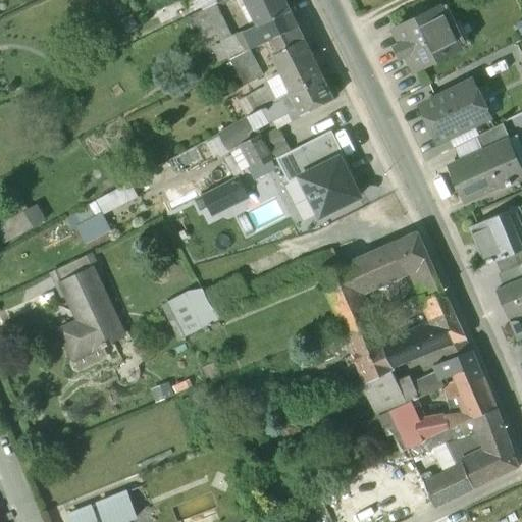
[(284,0),(246,0),(258,25),(259,27),(291,12),(284,0)]
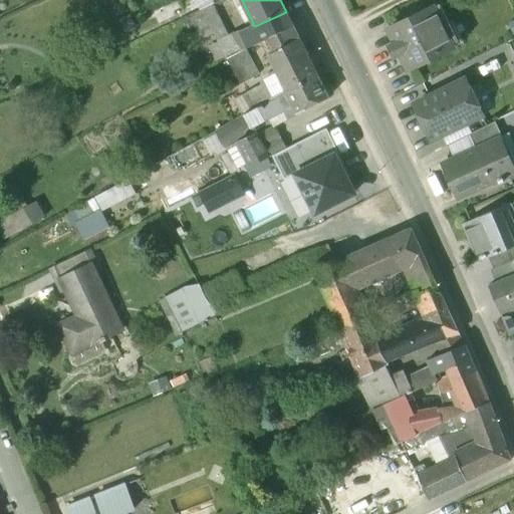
[(215,34),(219,42),(224,39),(219,27),(223,25),(214,5),(207,8),(203,10),(215,34)]
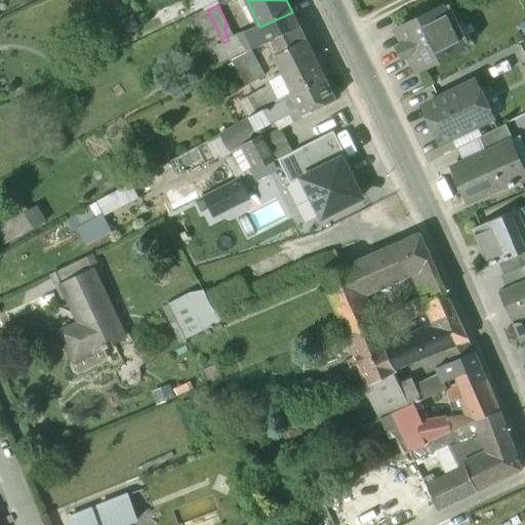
[(462,49),(442,7),(397,30),(404,44),(398,47),(403,58),(409,55),(417,72),(462,49)]
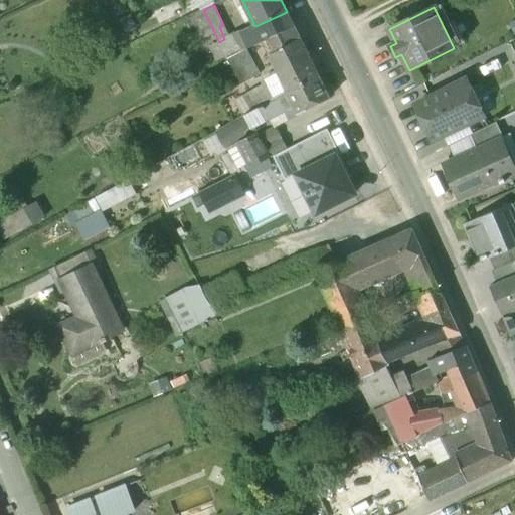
[(197,43),(215,34),(203,10),(184,19),(197,43)]
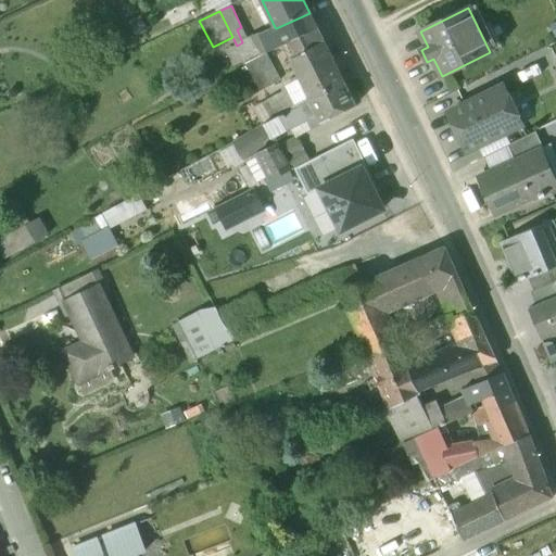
[(310,13),(276,28),(275,27),(260,35),(267,53),(285,45),(318,29),(310,13)]
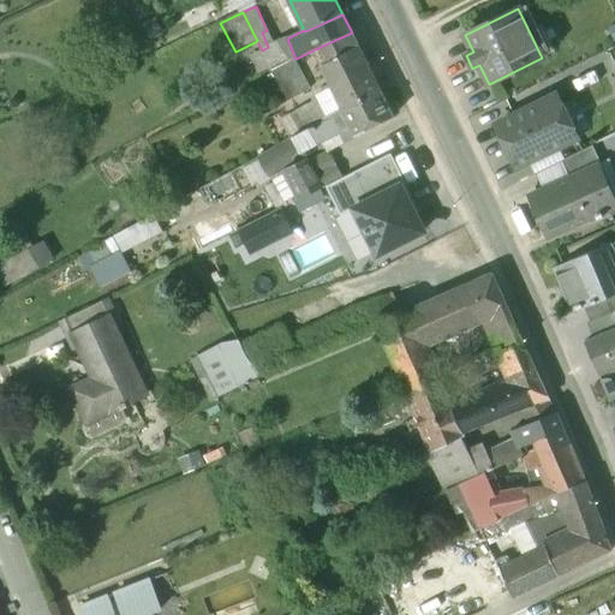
[(275,45),(267,30),(262,33),(268,47),(275,45)]
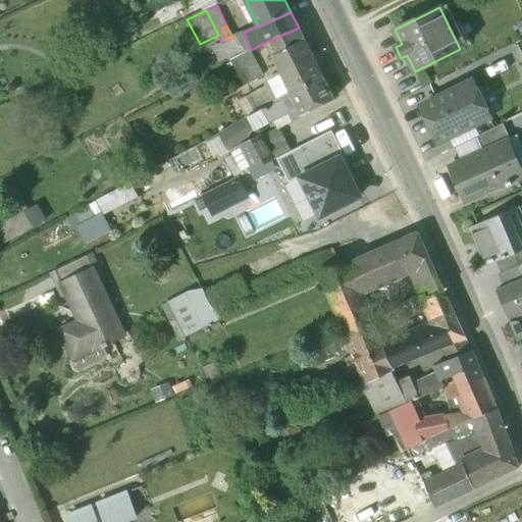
[(323,79),(299,28),(267,42),(285,81),(275,86),(273,82),(250,96),(258,111),(259,111),(293,94),(323,79)]
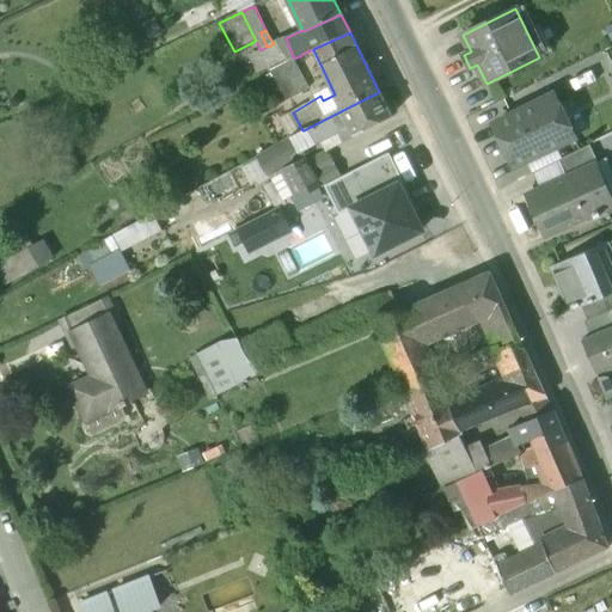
[(293,59),(294,59),(286,38),(279,42),(288,61),(293,59)]
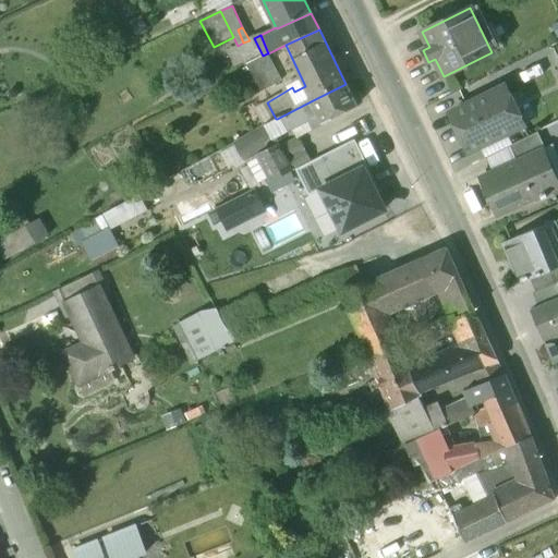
[(246,63),(263,56),(254,38),(250,40),(243,43),(238,46),(246,63)]
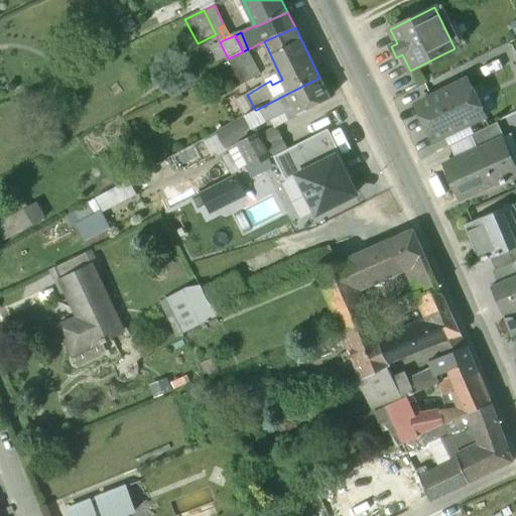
[(260,75),(247,49),(243,51),(228,58),(242,86),(260,75)]
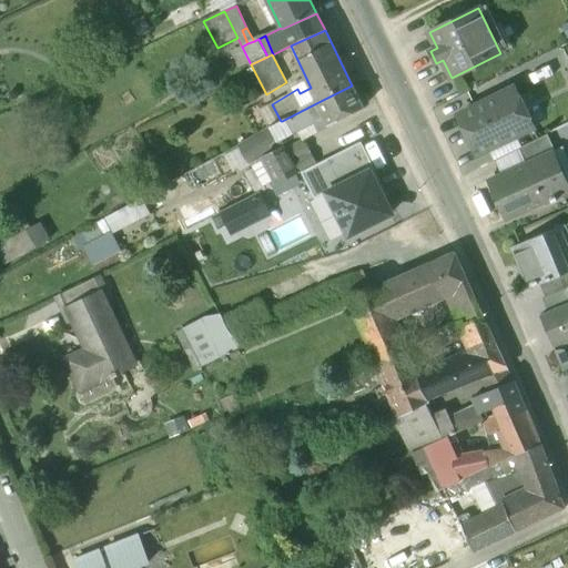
[(352,85),(318,102),(282,122),(282,121),(281,121),(239,145),(249,163),(280,145),(277,142),(315,121),(317,124),(321,125),(324,127),(328,124),(330,125),(364,109),(352,85)]
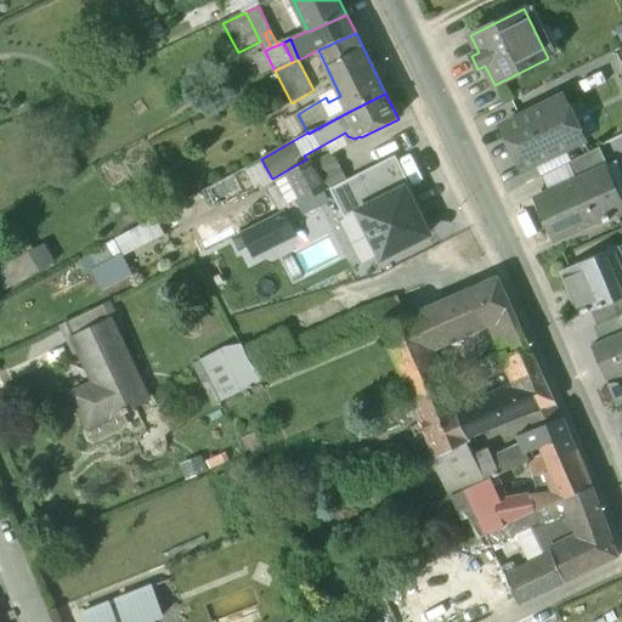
[(563,99),(502,128),(522,169),(583,140),(563,99)]
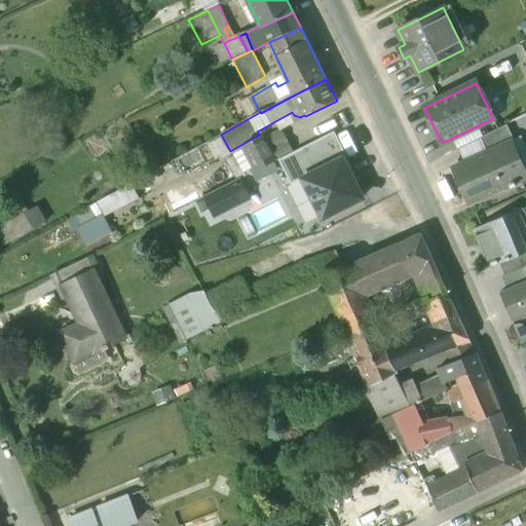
[(506,125),(481,138),(487,152),(504,144),(505,145),(514,141),(514,140),(506,125)]
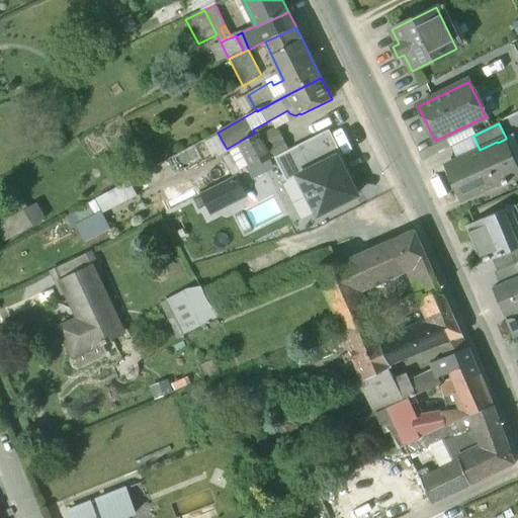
[(329,132),(274,159),(287,183),(297,178),(339,157),(341,156),(329,132)]
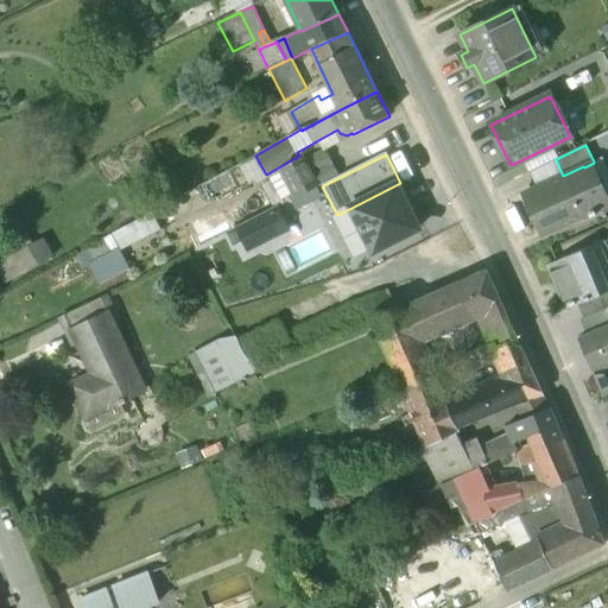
[(584,168),(603,209),(607,206),(607,169),(602,157),(594,162),(594,163),(584,168)]
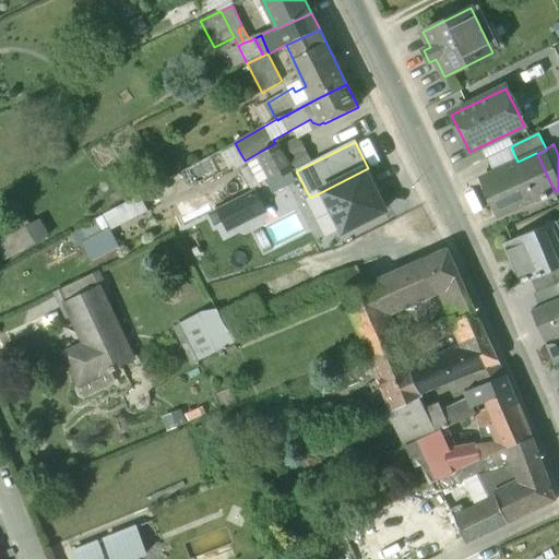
[(280,151),(259,162),(271,182),(292,171),(280,151)]
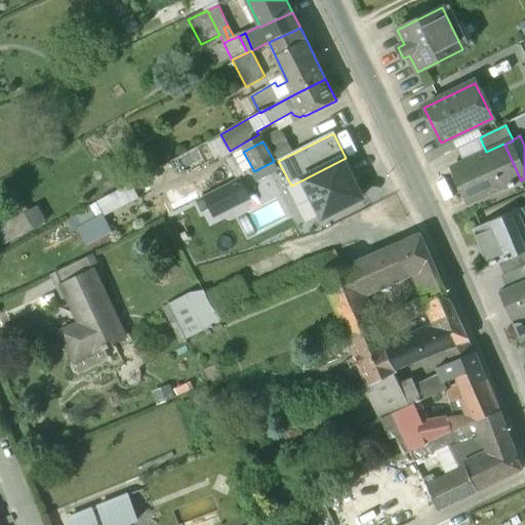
[(486,152),(455,165),(472,202),(510,186),(511,188),(515,186),(514,184),(521,180),(505,145),(503,144),(486,152)]
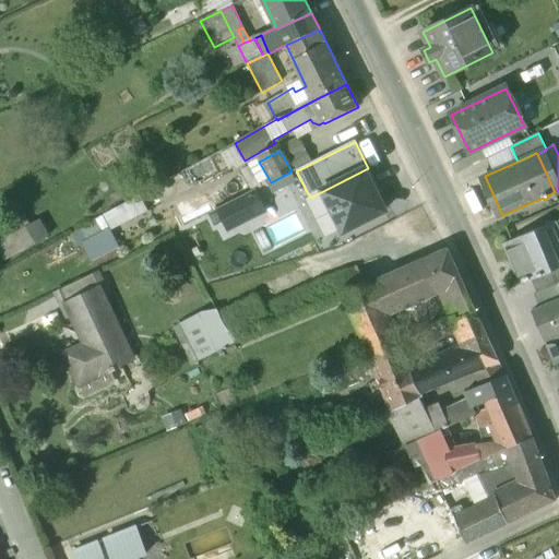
[(366,169),(321,192),(342,234),(387,211),(366,169)]
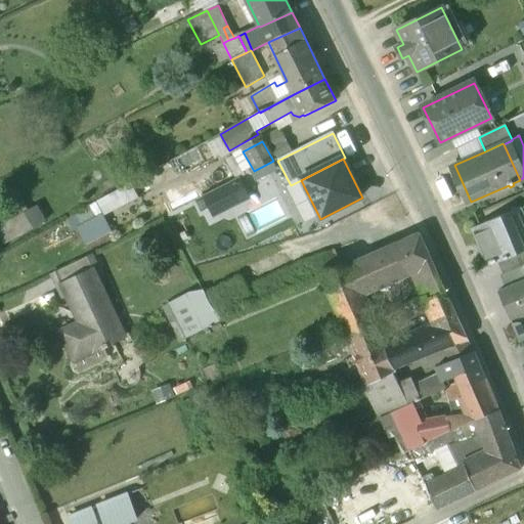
[(221,185),(216,176),(195,187),(201,197),(221,185)]
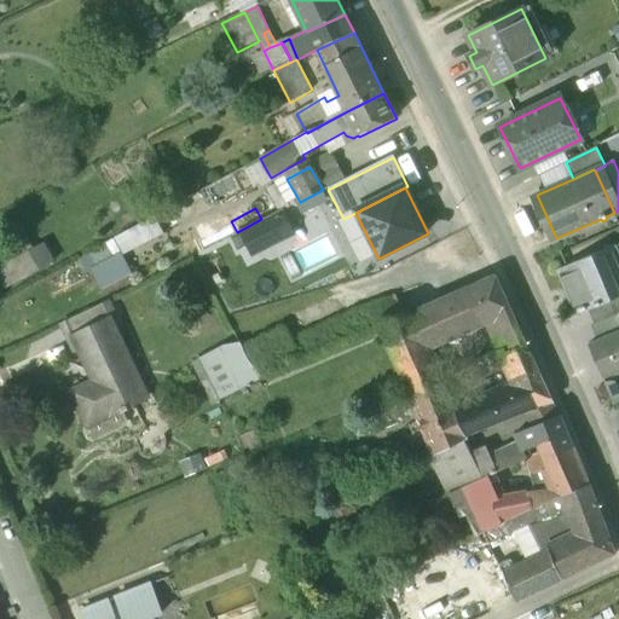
[(285,210),(241,233),(253,256),(298,233),(285,210)]
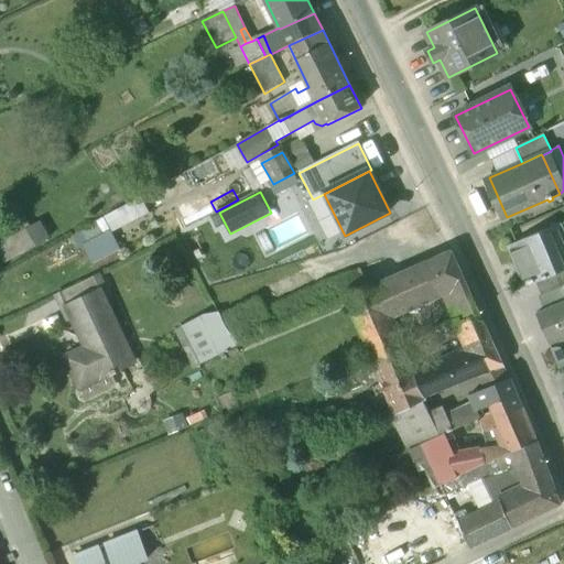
[(114,230),(151,213),(143,195),(105,214),(114,230)]
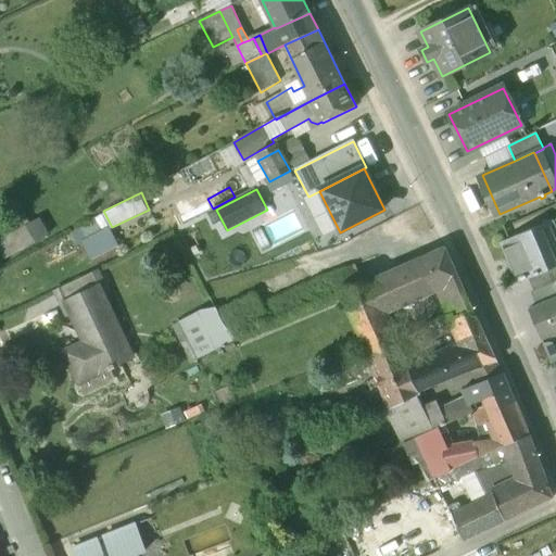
[(185,199),(174,205),(181,219),(192,214),(185,199)]
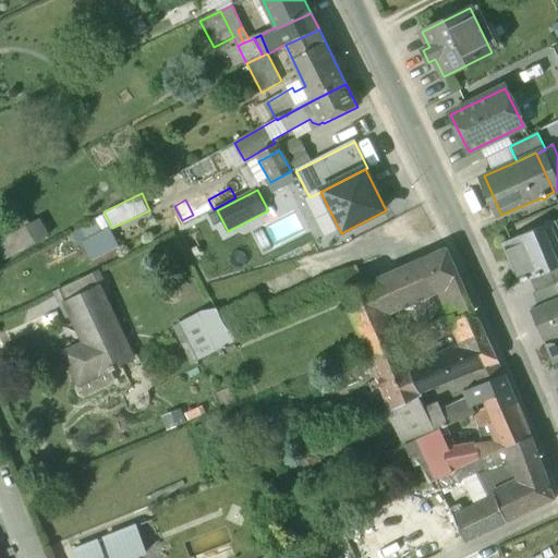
[(0,240),(0,244),(8,259),(49,237),(40,219),(0,240)]
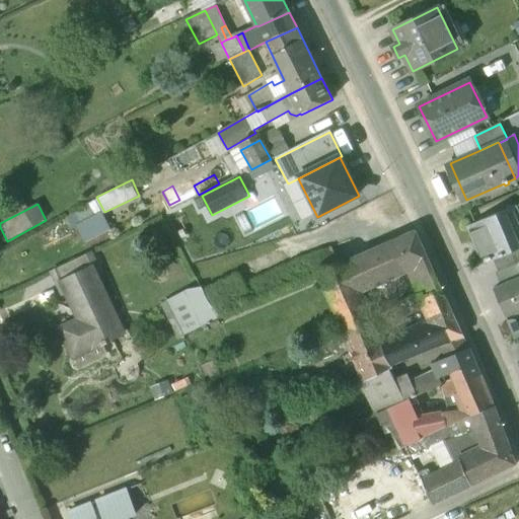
[(74,213),(79,224),(92,217),(87,206),(74,213)]
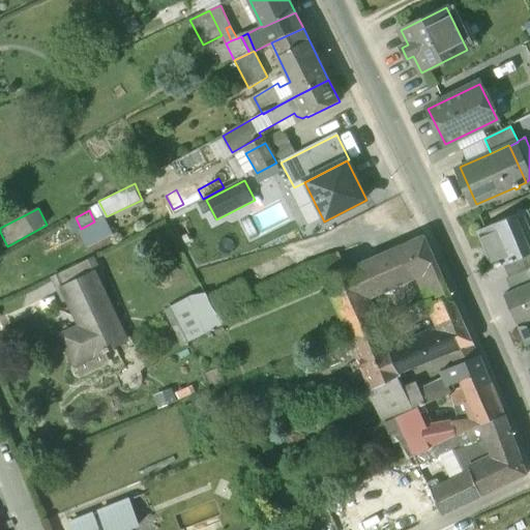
[(529,223),(525,211),(477,232),(494,270),(503,266),(529,254),(529,223)]
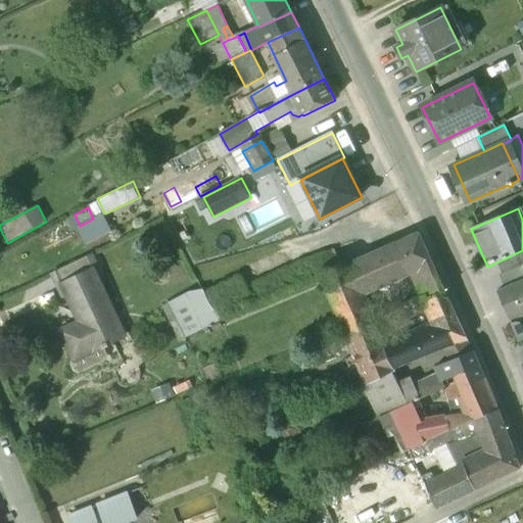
[(418,233),(348,264),(361,290),(415,268),(430,260),(418,233)]
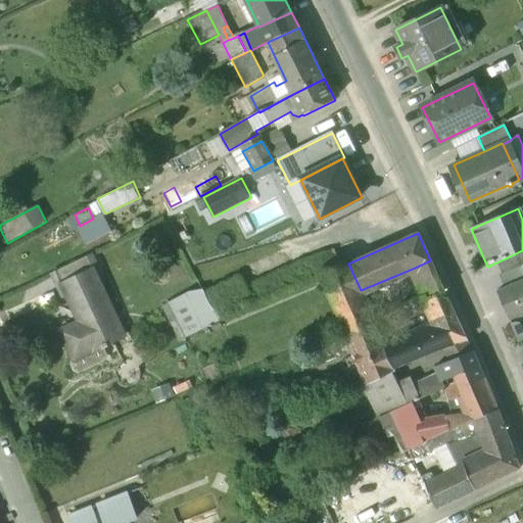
[(522,250),(496,263),(502,275),(522,266),(522,250)]
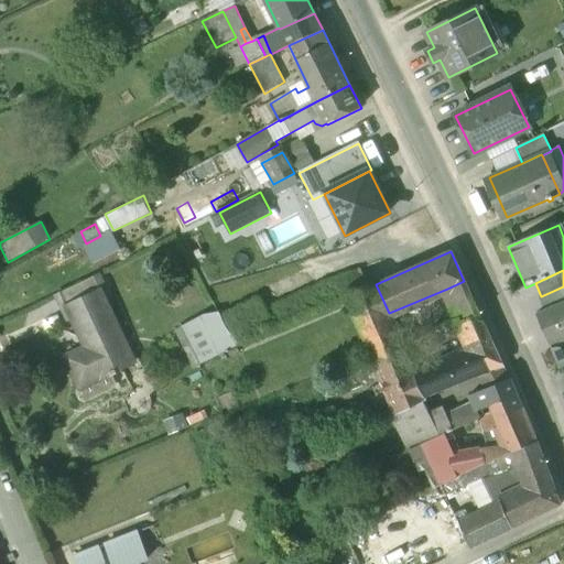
[(66,323),(71,322),(63,305),(102,288),(109,303),(114,301),(99,272),(53,295),(66,323)]
